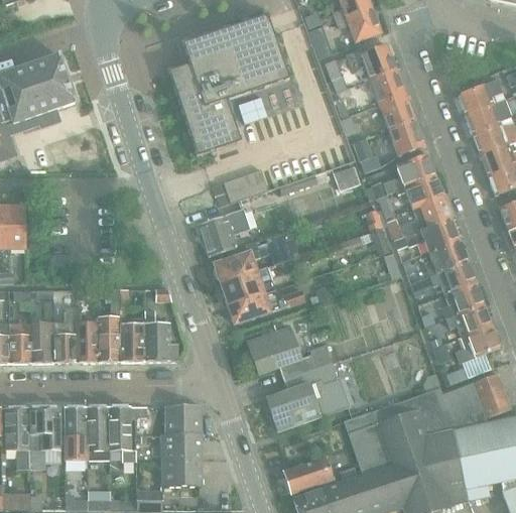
[(337,21),(373,8),(370,0),(339,0),(343,9),(334,13),(337,21)]
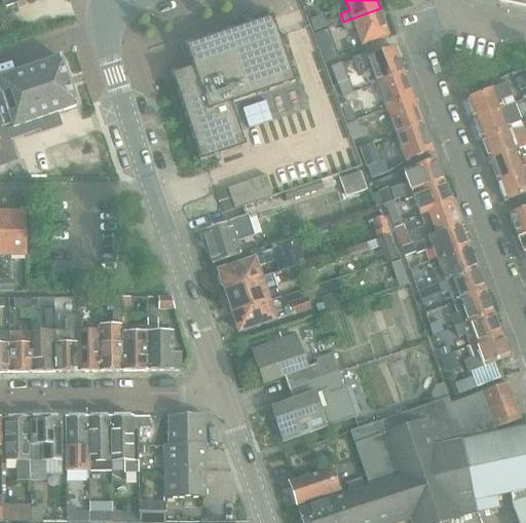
[(380,8),(343,22),(346,29),(355,26),(363,43),(389,33),(380,8)]
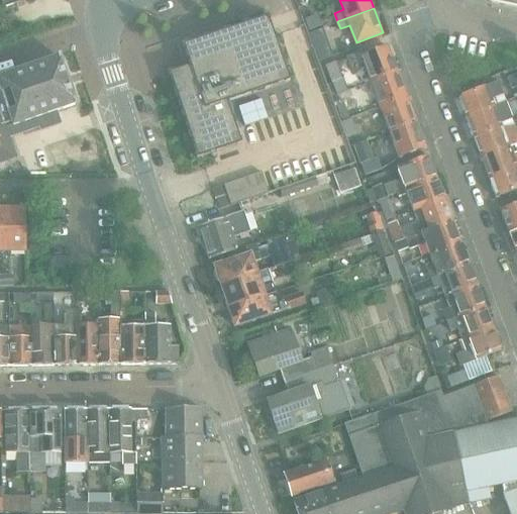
[(317,12),(303,17),(308,28),(321,23),(317,12)]
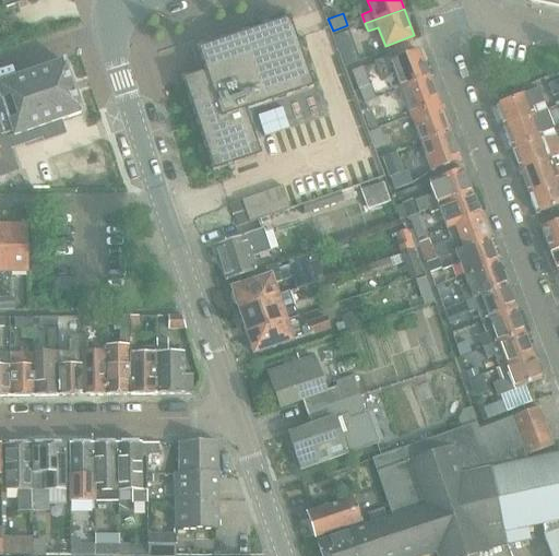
[(290,16),(288,18),(199,47),(206,70),(183,78),(214,168),(261,153),(246,108),(313,85),(290,16)]
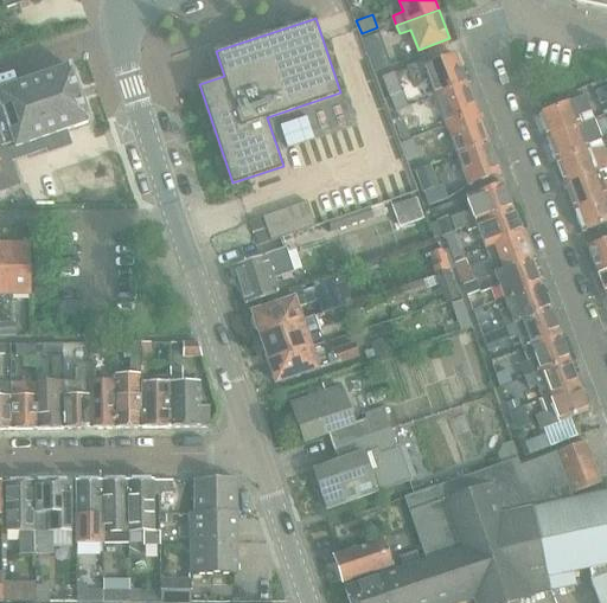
[(378,31),(363,36),(368,51),(384,45),(378,31)]
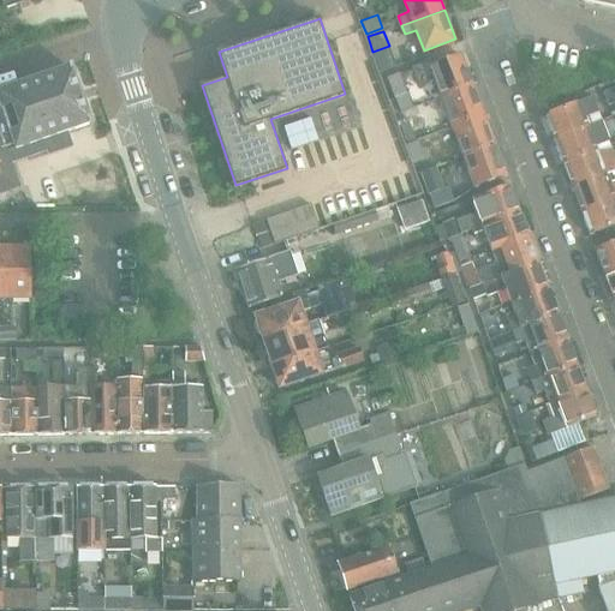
[(442,95),(473,84),(461,52),(433,64),(431,60),(413,66),(421,84),(436,78),(442,95)]
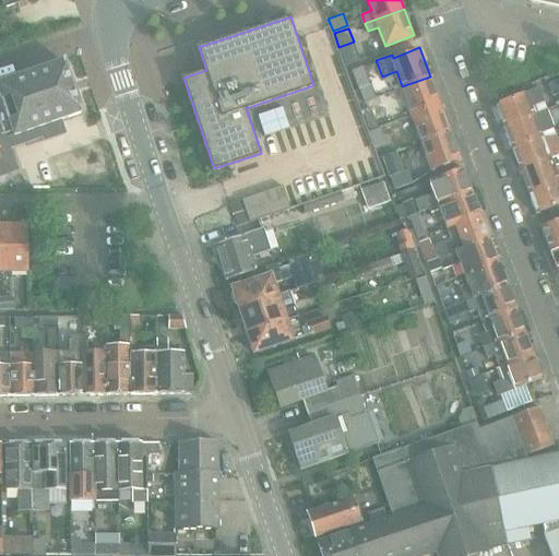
[(0,174),(16,168),(6,134),(12,132),(13,134),(39,126),(43,135),(67,128),(62,117),(81,111),(63,59),(0,80),(0,174)]
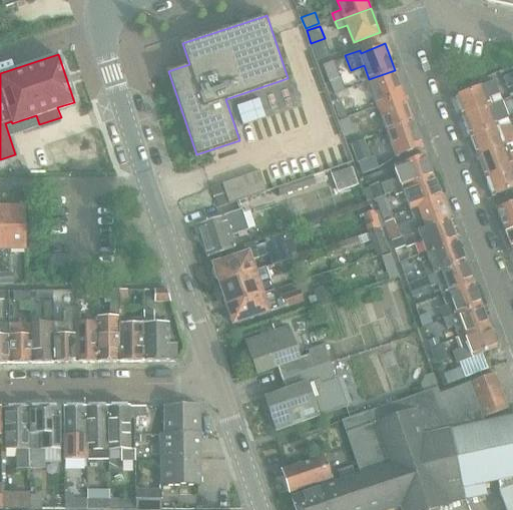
[(322,63),(329,80),(340,75),(334,58),(322,63)]
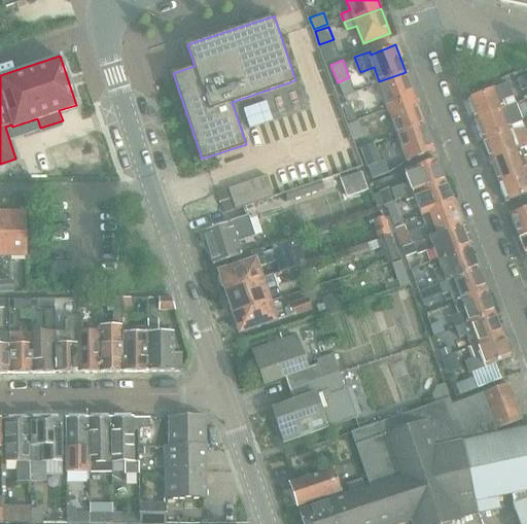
[(389,107),(415,98),(406,72),(379,81),(389,107)]
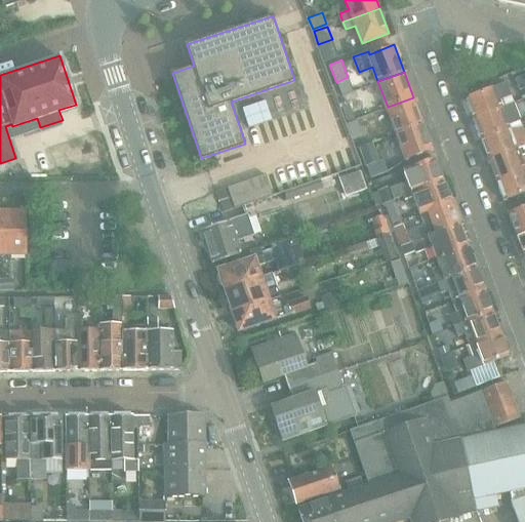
[(524,72),(516,76),(520,88),(524,85),(524,72)]
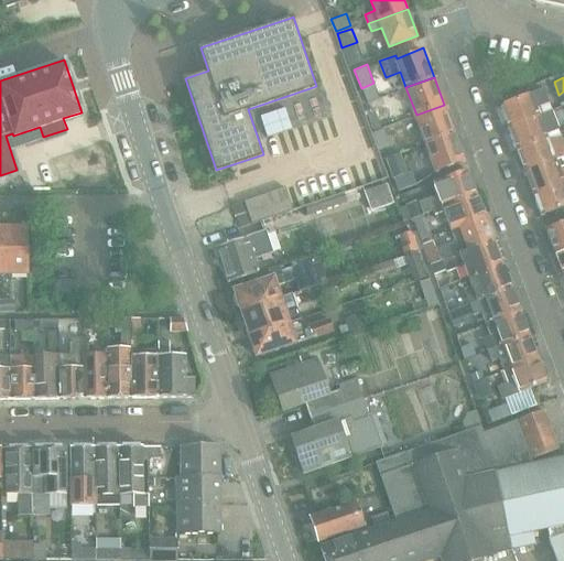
[(509,125),(540,112),(537,106),(549,100),(543,86),(500,103),(509,125)]
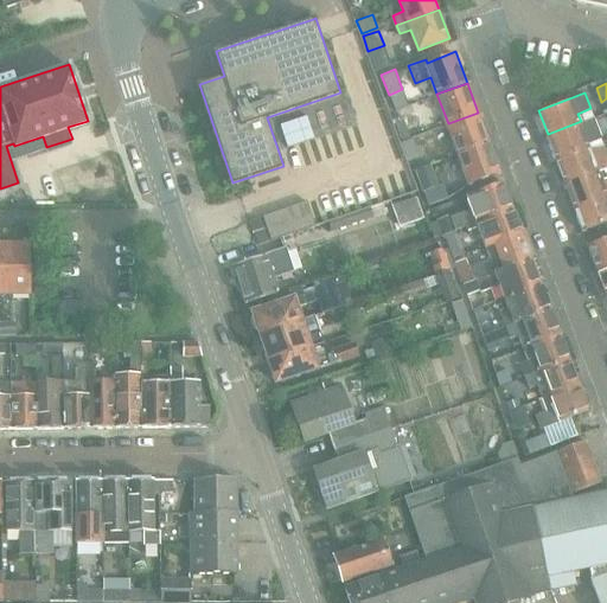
[(410,136),(402,113),(393,116),(401,140),(410,136)]
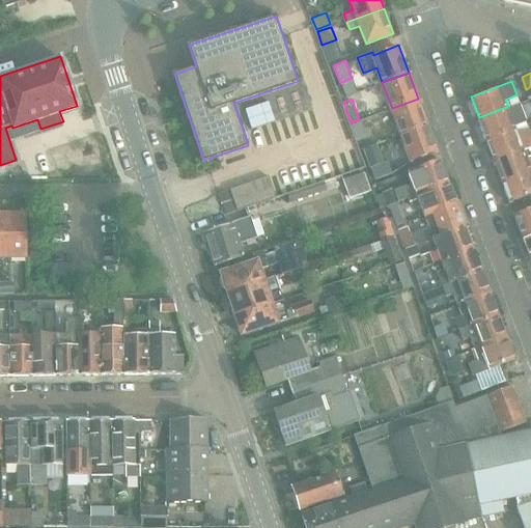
[(401,134),(428,124),(418,99),(392,108),(401,134)]
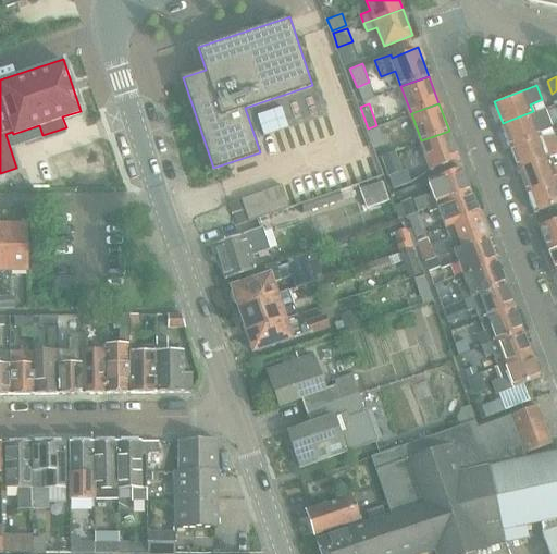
[(533,111),(503,123),(510,145),(541,133),(541,132),(540,130),(552,125),(545,108),(533,112),(533,111)]
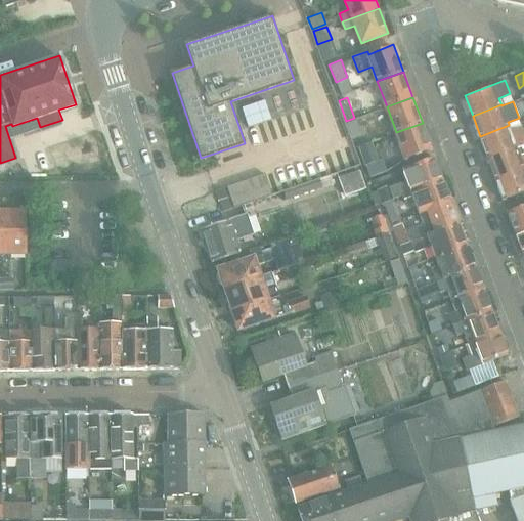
[(356,118),(345,122),(351,138),(362,134),(356,118)]
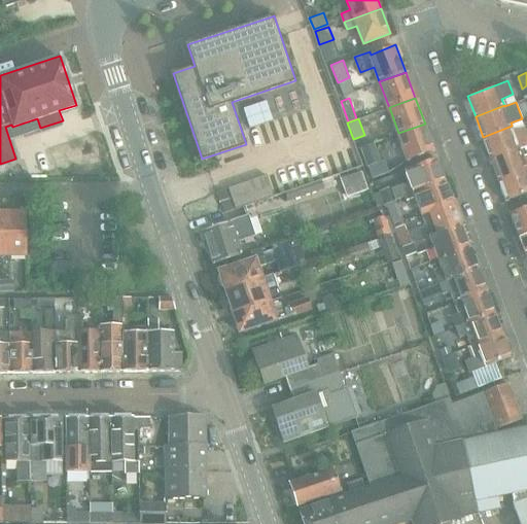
[(490,156),(519,146),(526,142),(526,132),(523,120),(512,125),(512,126),(483,137),(490,156)]
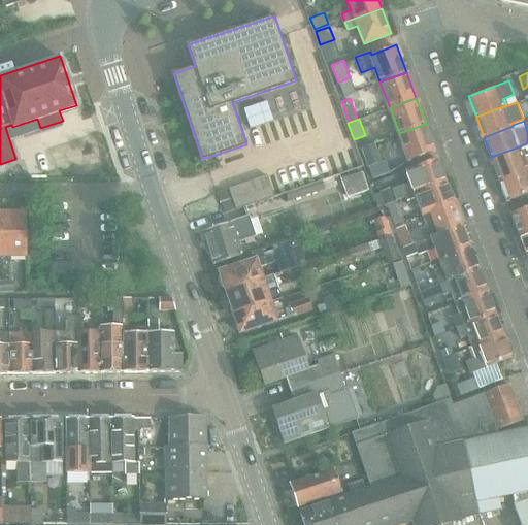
[(426,124),(399,133),(409,159),(435,150),(426,124)]
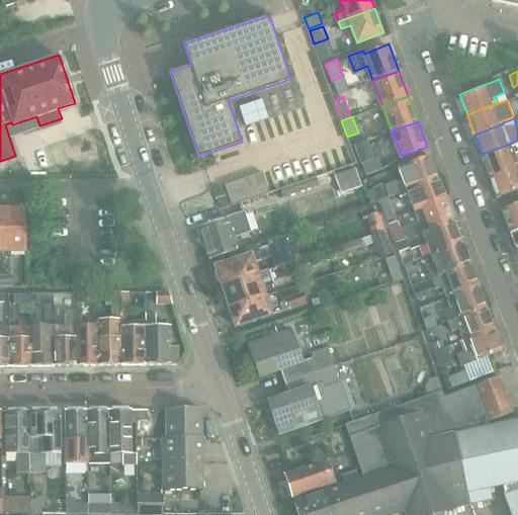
[(367,138),(353,143),(365,174),(382,167),(377,155),(373,157),(367,138)]
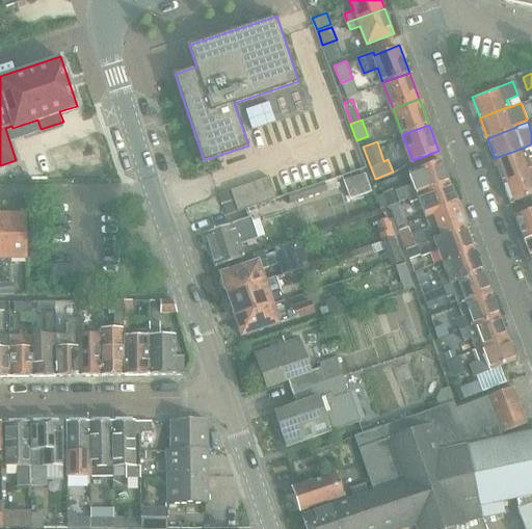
[(503,180),(531,168),(531,165),(531,164),(531,153),(527,155),(524,148),(495,158),(503,180)]
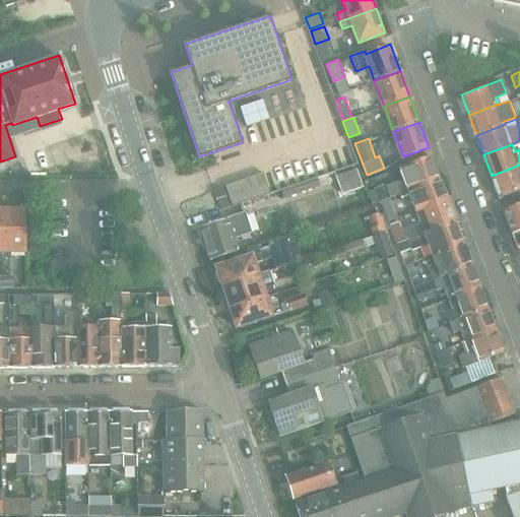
[(392,196),(400,193),(440,178),(432,155),(400,167),(404,178),(388,184),(392,196)]
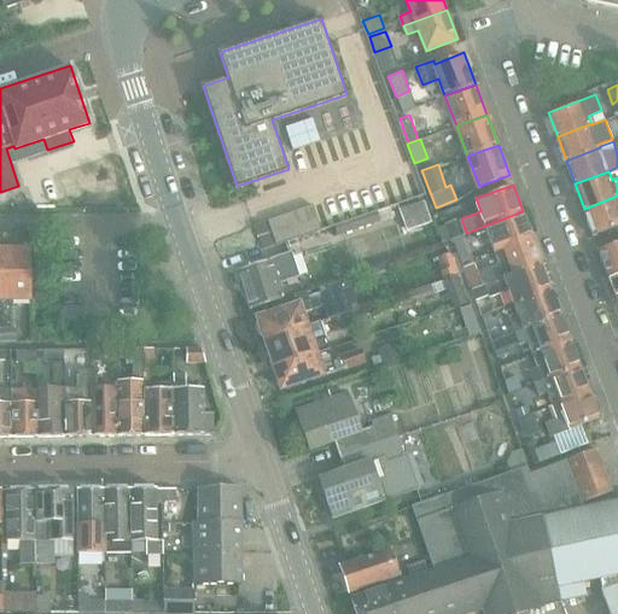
[(617,196),(584,209),(593,233),(617,223),(617,196)]
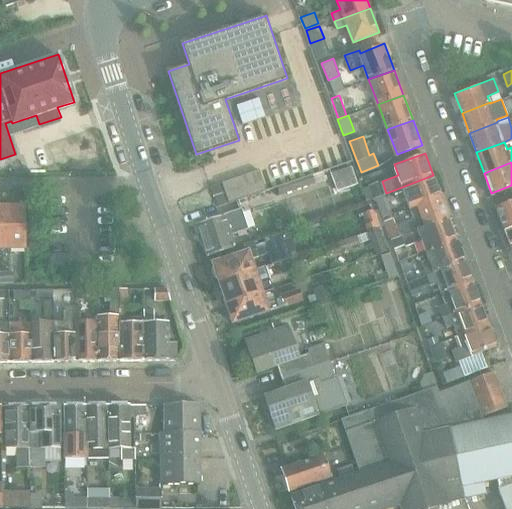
[(335,190),(357,182),(351,164),(329,172),(335,190)]
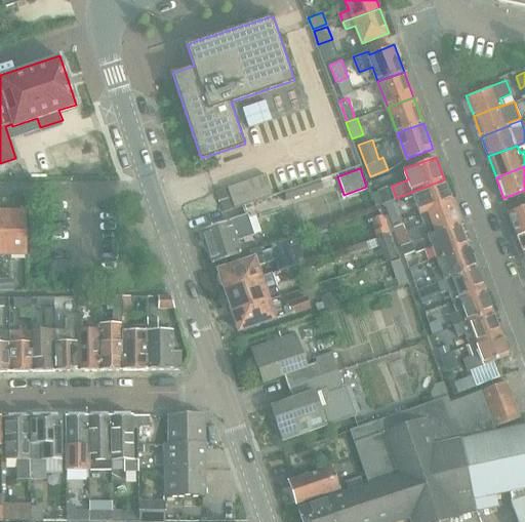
[(220,201),(231,197),(234,206),(272,194),(265,171),(227,185),(227,186),(214,190),(218,201),(220,201)]
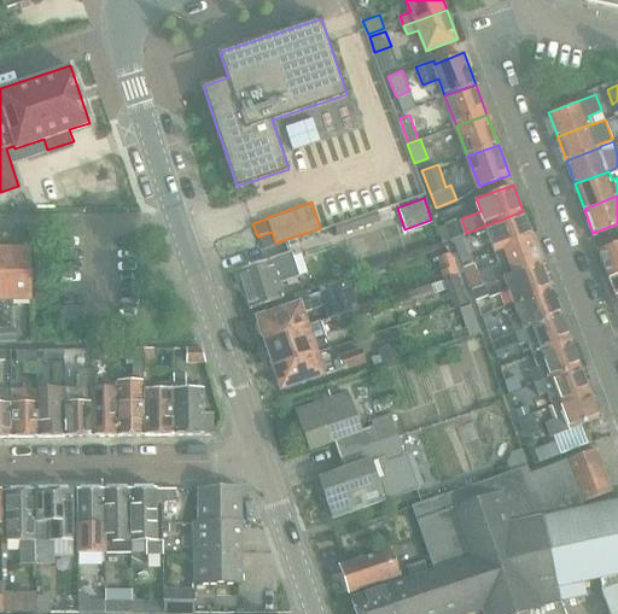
[(377,210),(333,224),(336,233),(379,220),(377,210)]
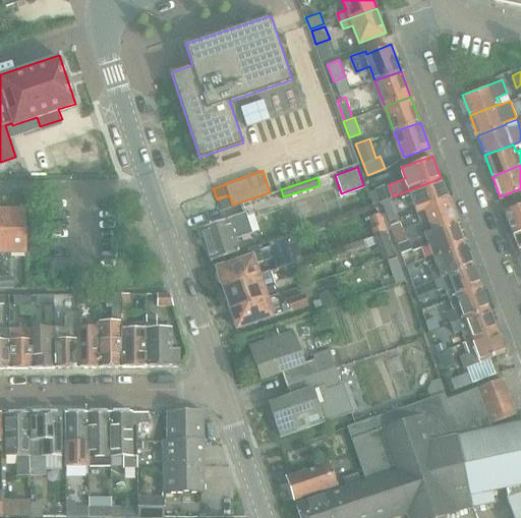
[(412,195),(417,211),(449,199),(441,178),(401,193),(403,198),(412,195)]
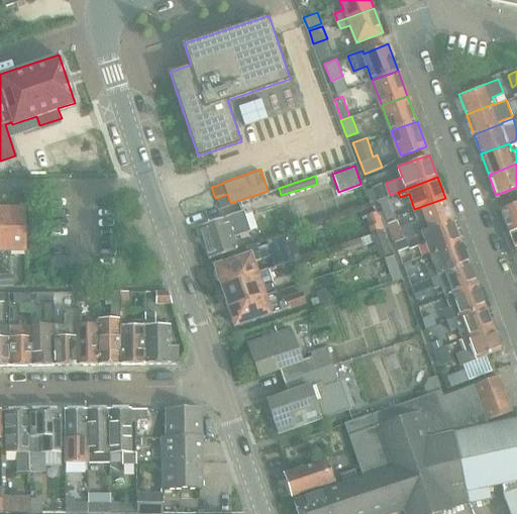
[(386,183),(369,190),(373,201),(378,199),(388,196),(390,195),(386,183)]
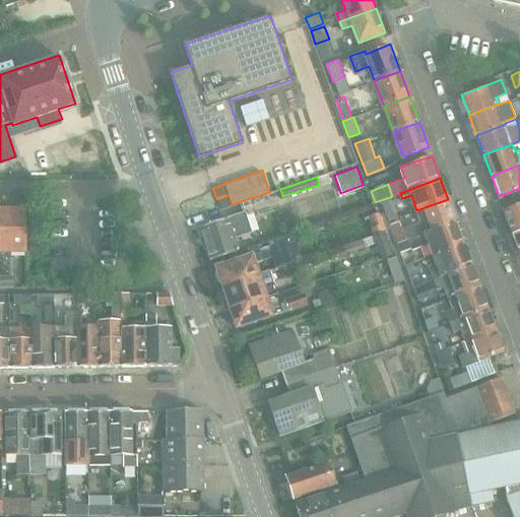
[(232,204),(229,195),(218,199),(221,208),(233,205),(232,204)]
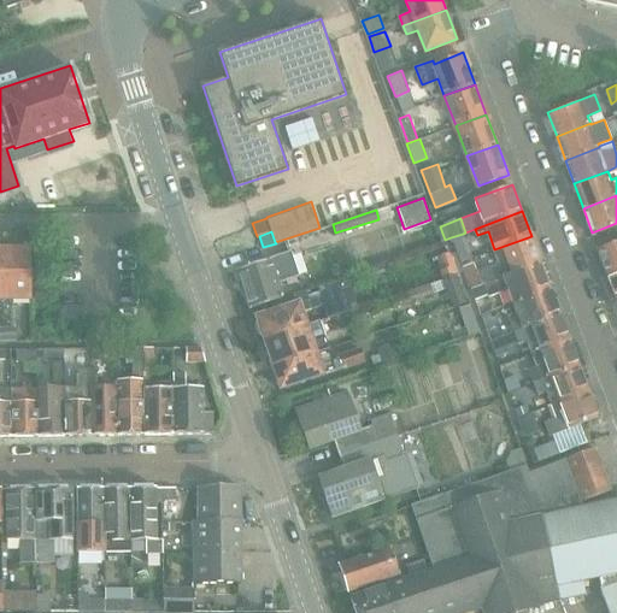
[(463,234),(451,237),(456,249),(466,246),(463,234)]
